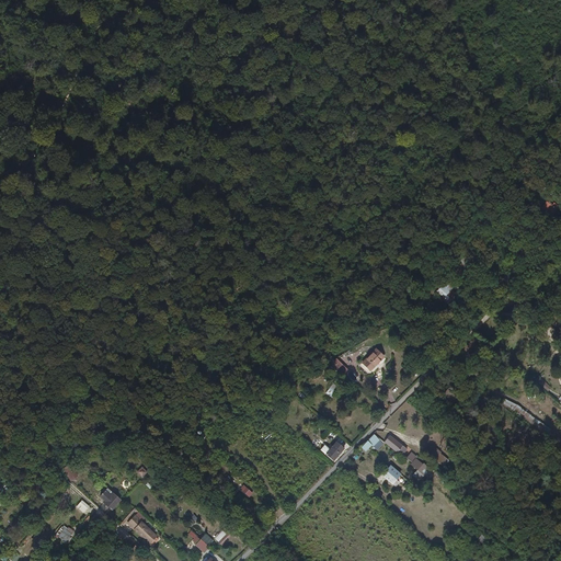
[(535,201),(527,193),(522,198),(529,206),(535,201)]
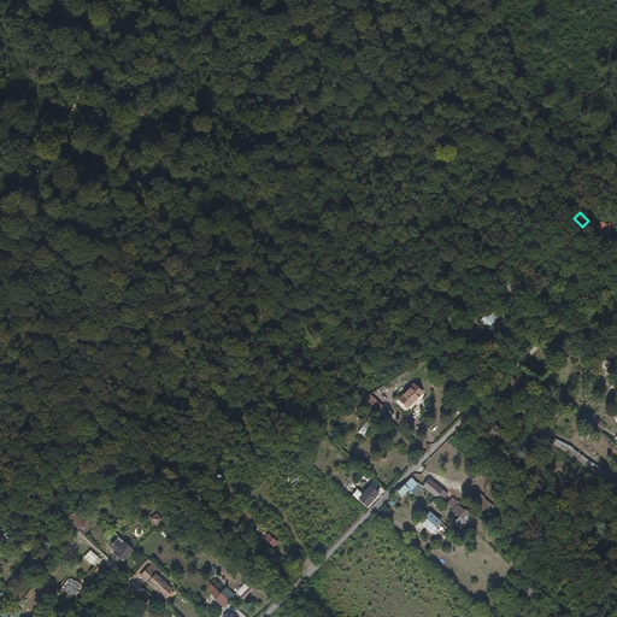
[(600,221),(594,227),(605,238),(611,230),(600,221)]
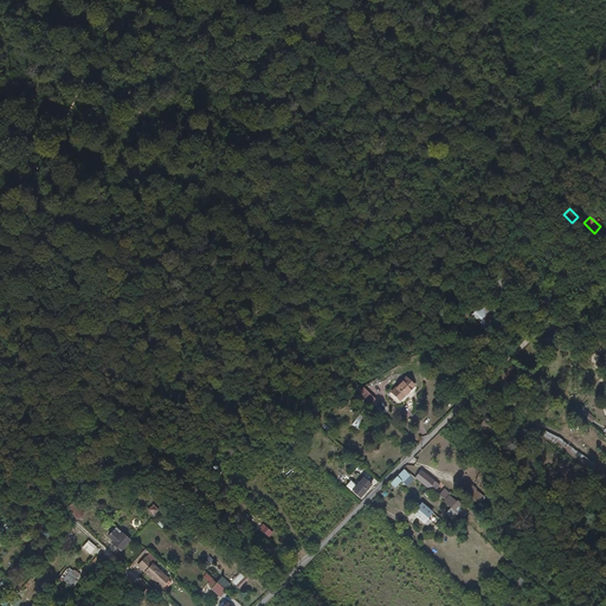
[(401,400),(414,385),(406,376),(392,391),(401,400)]
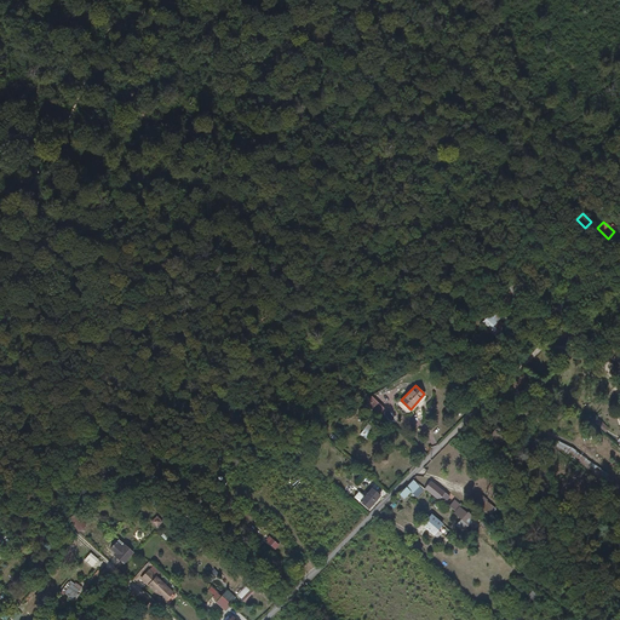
[(372,396),(366,402),(379,415),(385,408),(372,396)]
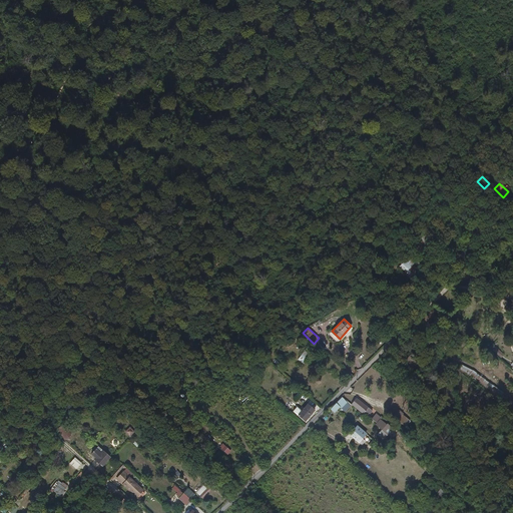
[(490,348),(500,358),(503,355),(493,345),(490,348)]
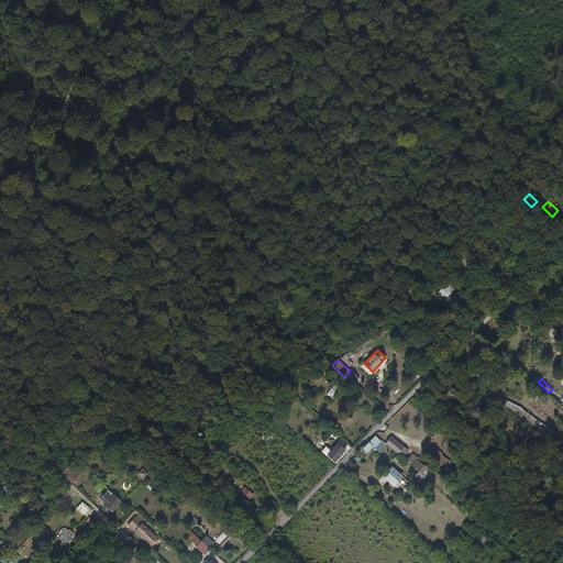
[(331,390),(338,395),(341,390),(335,385),(331,390)]
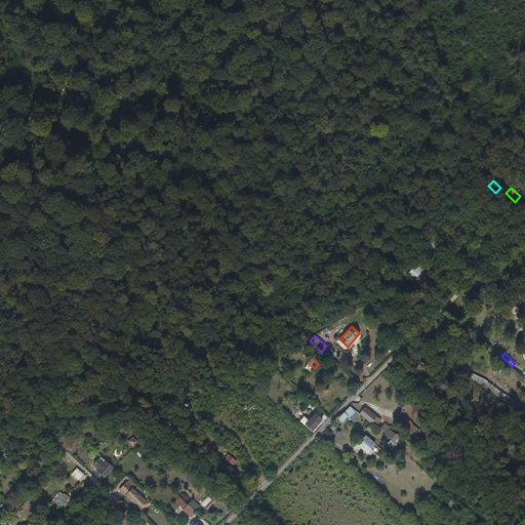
[(414,370),(421,376),(427,370),(419,364),(414,370)]
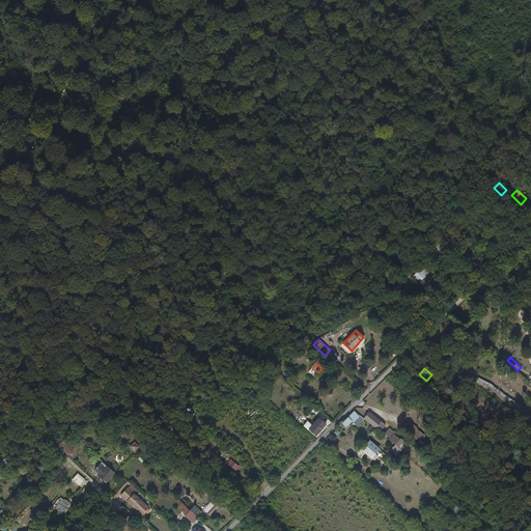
[(359,415),(355,411),(342,423),(346,427),(355,419),(359,415)]
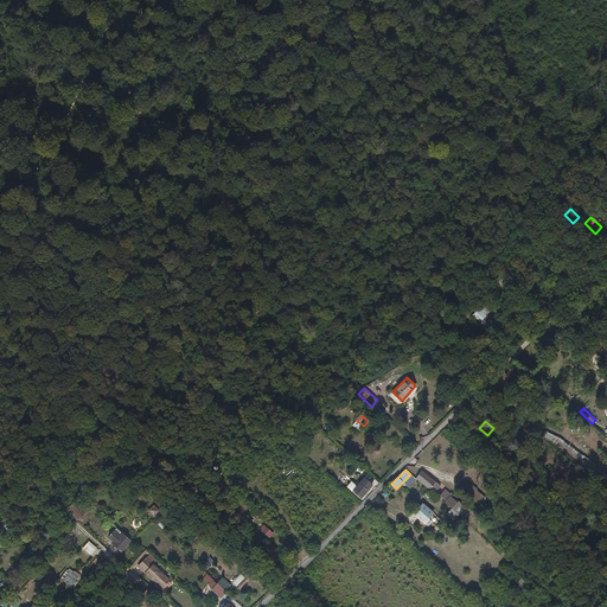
[(415,478),(435,493),(441,486),(422,470),(415,478)]
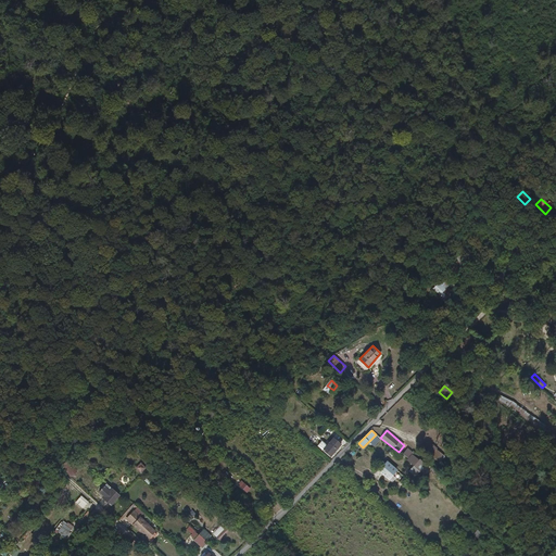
[(329,443),(337,450),(341,444),(335,438),(329,443)]
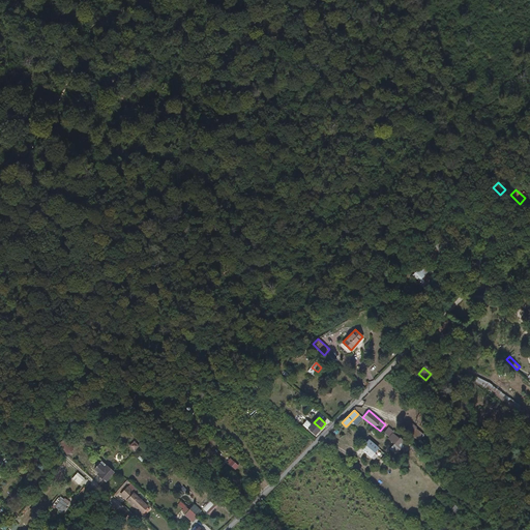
[(303,425),(307,429),(314,422),(312,420),(310,422),(307,420),(303,425)]
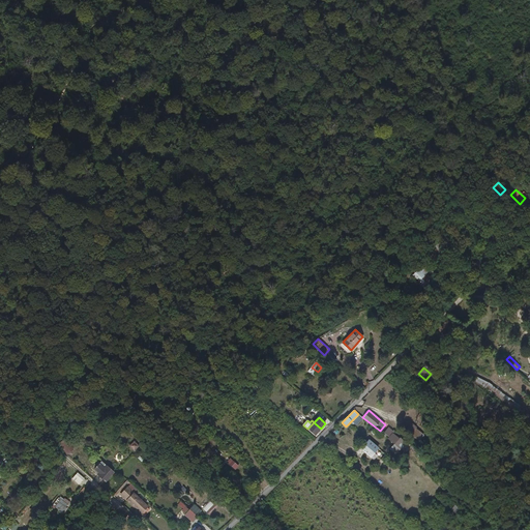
[(314,422),(307,429),(315,435),(321,429),(314,422)]
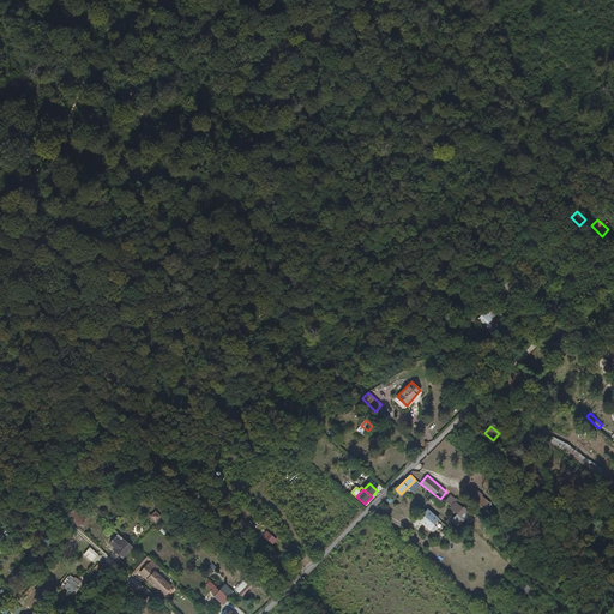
[(471,500),(477,505),(485,497),(479,491),(471,500)]
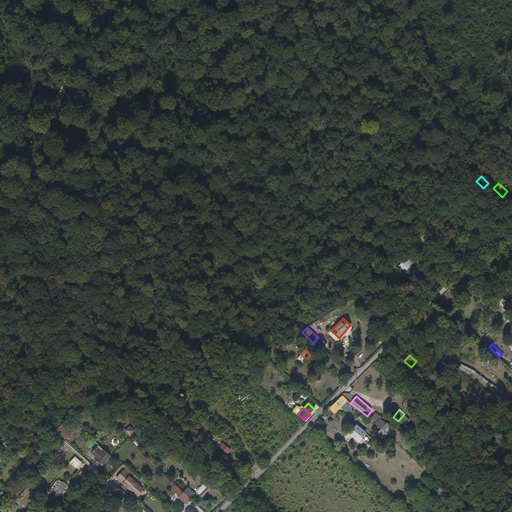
[(376,422),(379,417),(373,412),(369,416),(376,422)]
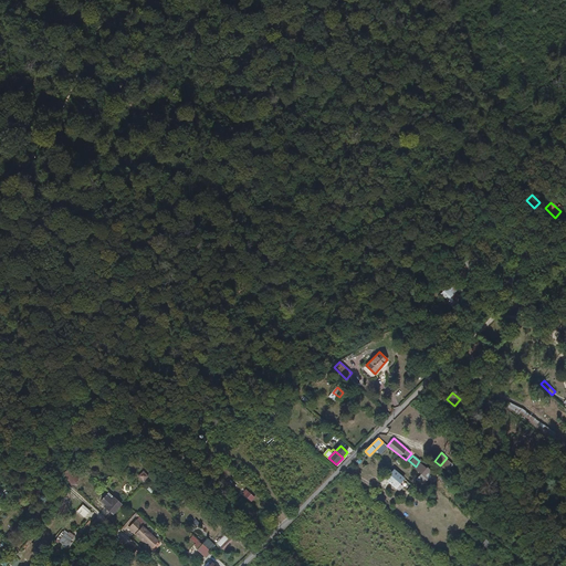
[(429,469),(419,461),(416,467),(415,468),(423,475),(429,469)]
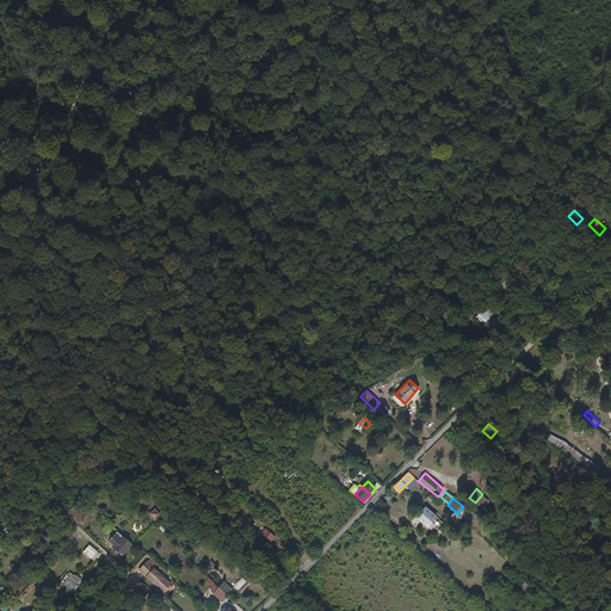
[(78,506),(69,511),(78,524),(86,518),(78,506)]
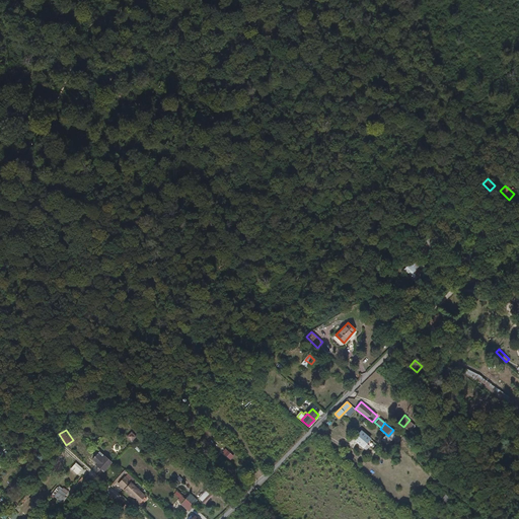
[(354,439),(364,447),(367,443),(366,443),(370,438),(365,434),(365,433),(363,431),(362,432),(361,431),(354,439)]
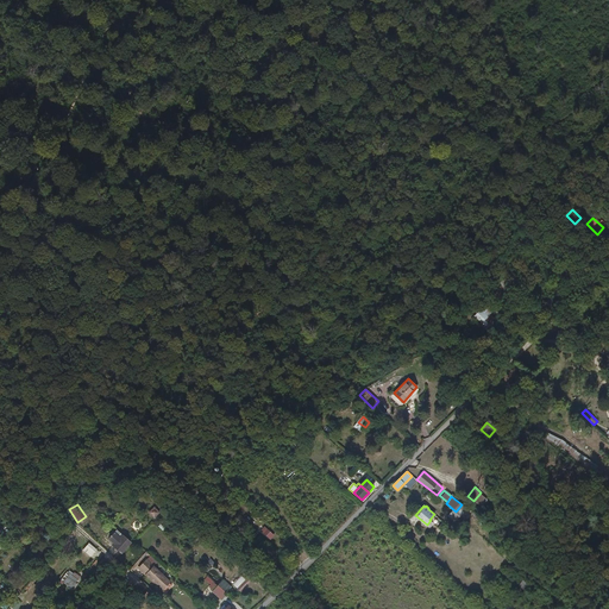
[(131,527),(138,532),(143,525),(137,520),(131,527)]
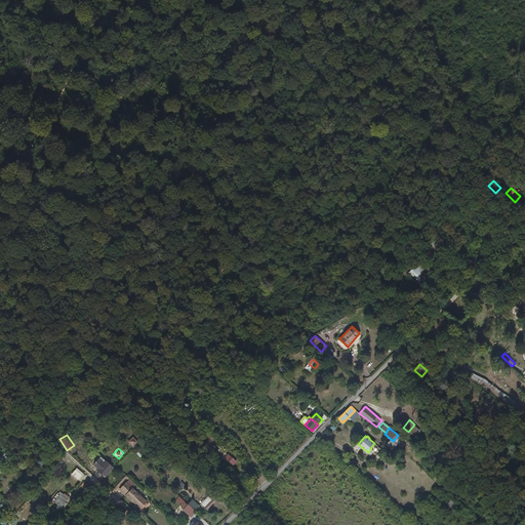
[(226,458),(233,465),(236,461),(229,455),(226,458)]
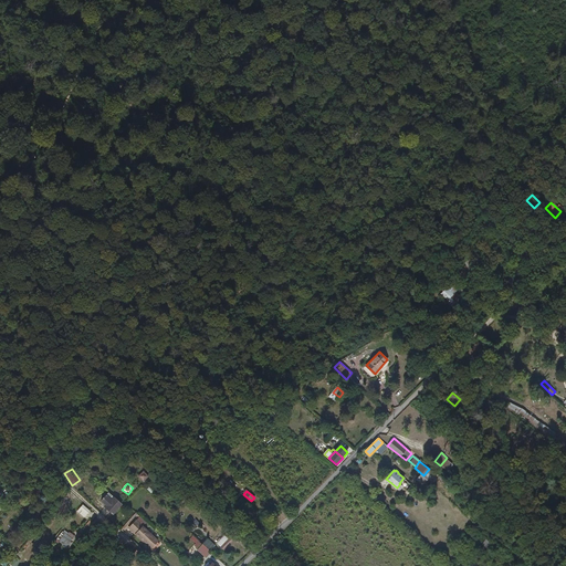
[(105,507),(113,514),(122,504),(114,498),(112,501),(107,496),(102,502),(107,506),(105,507)]
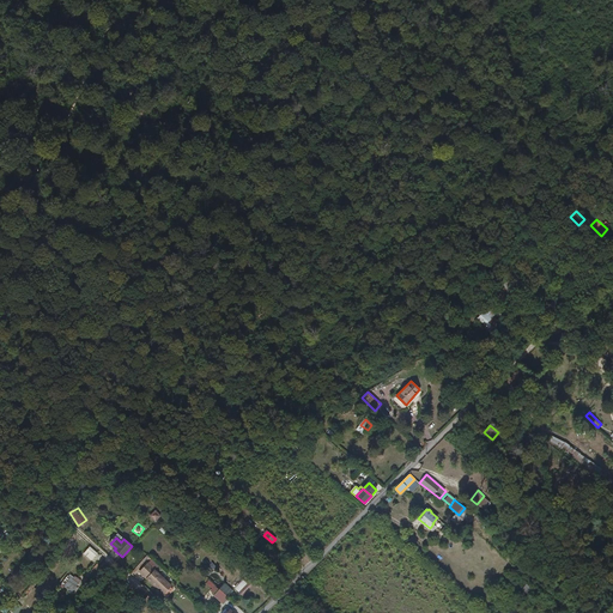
[(84,553),(82,556),(84,558),(86,557),(91,560),(98,553),(91,546),(84,553)]
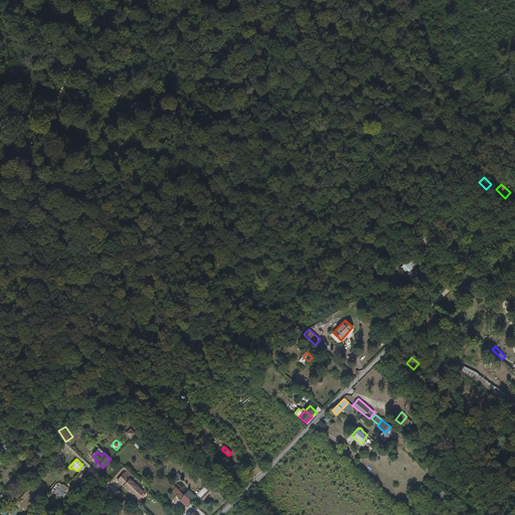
[(117,481),(123,487),(124,485),(130,479),(125,474),(117,481)]
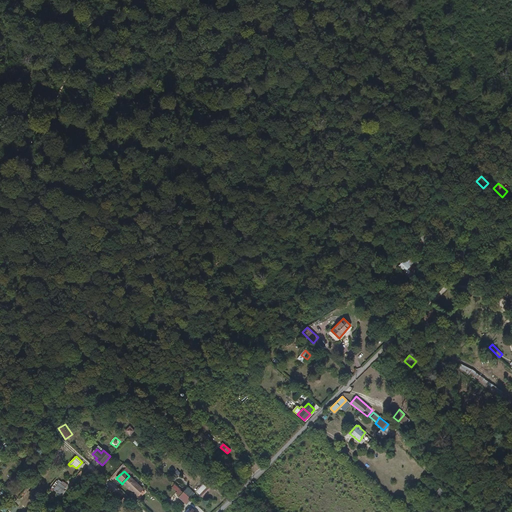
[(123,482),(137,495),(143,489),(129,476),(123,482)]
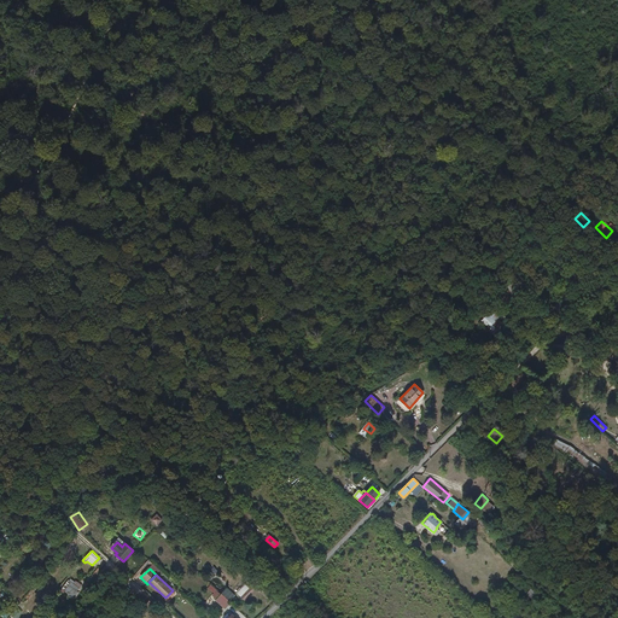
[(70,581),(80,589),(82,586),(77,582),(76,583),(71,579),(70,581)]
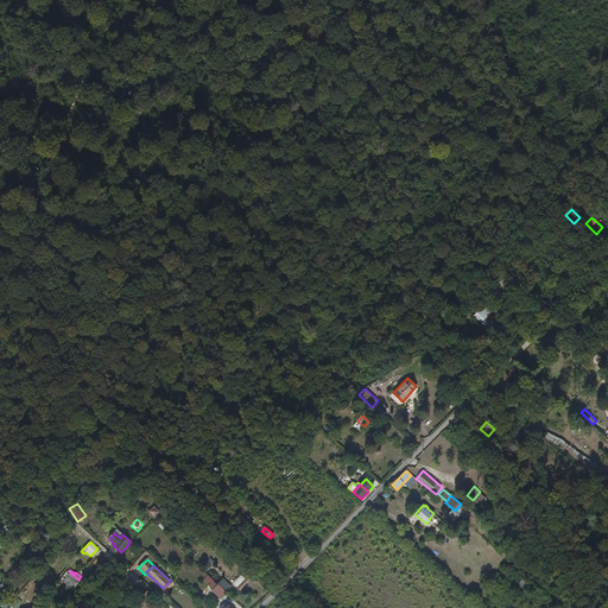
[(73,588),(78,580),(69,571),(68,571),(59,581),(63,583),(64,582),(73,588)]
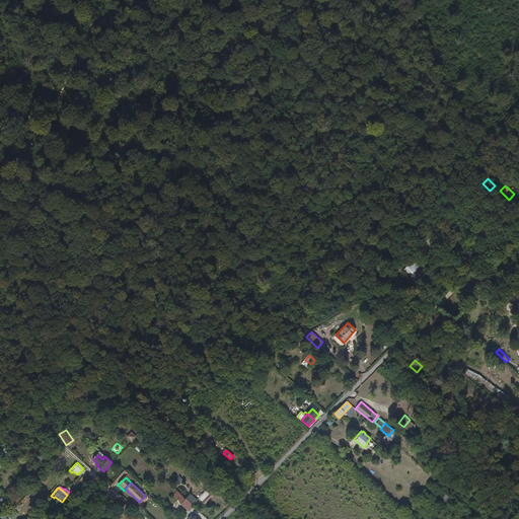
[(125,489),(124,491),(138,504),(139,502),(125,489)]
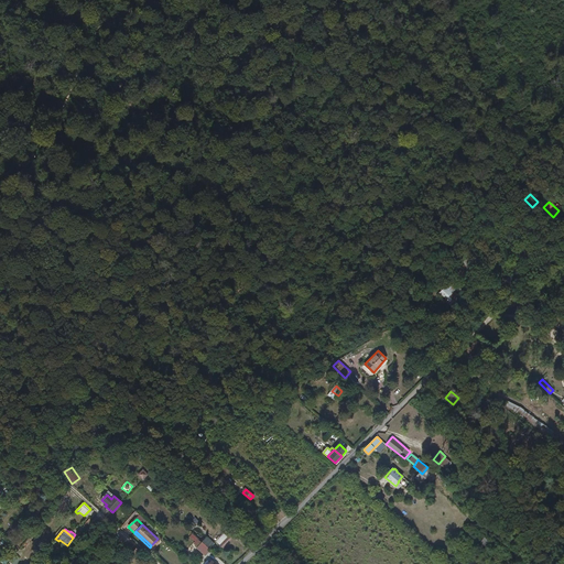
[(193,534),(190,538),(197,544),(201,542),(193,534)]
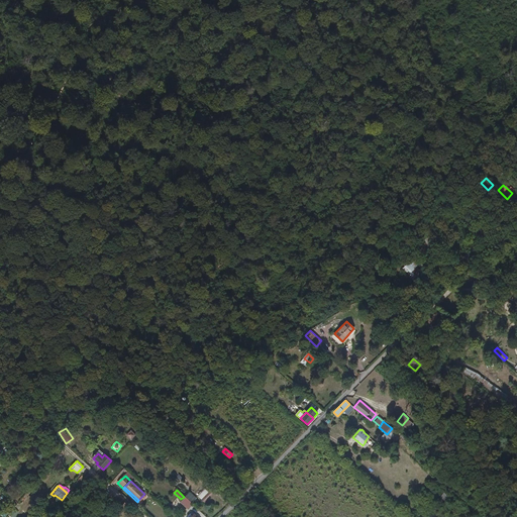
[(201,500),(208,493),(204,490),(197,497),(201,500)]
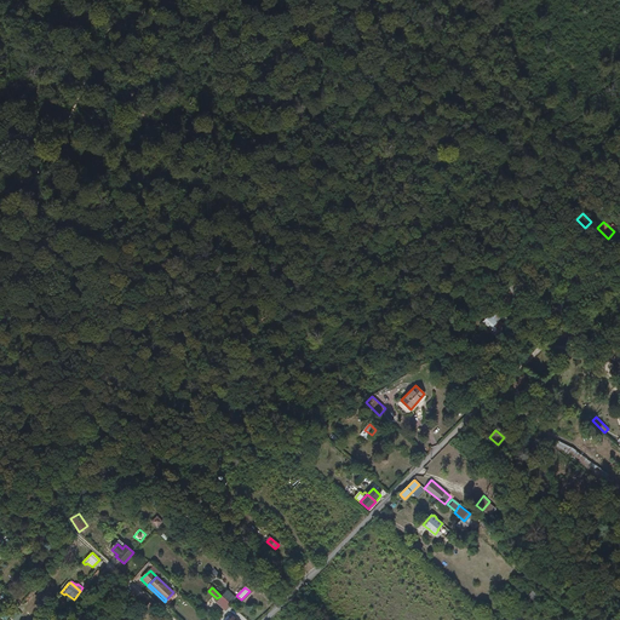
[(241,601),(245,604),(257,592),(253,589),(241,601)]
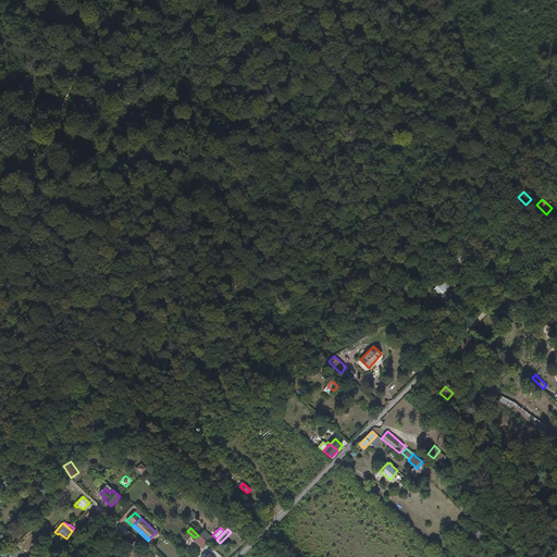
[(66,539),(69,541),(75,533),(72,531),(66,539)]
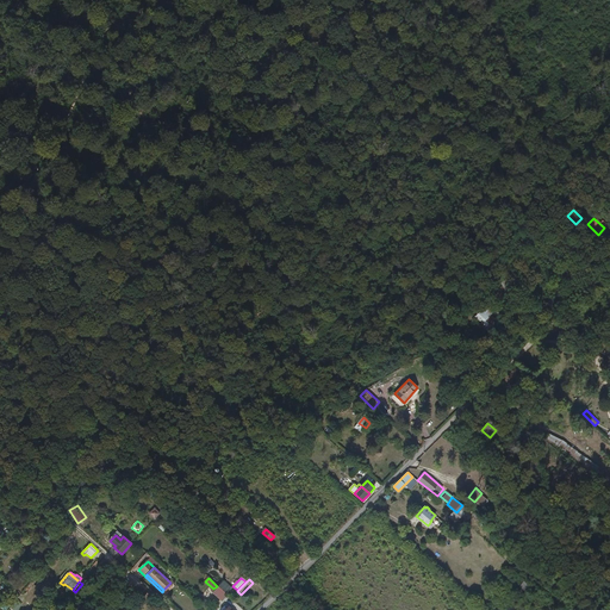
[(524,593),(529,587),(523,583),(518,589),(524,593)]
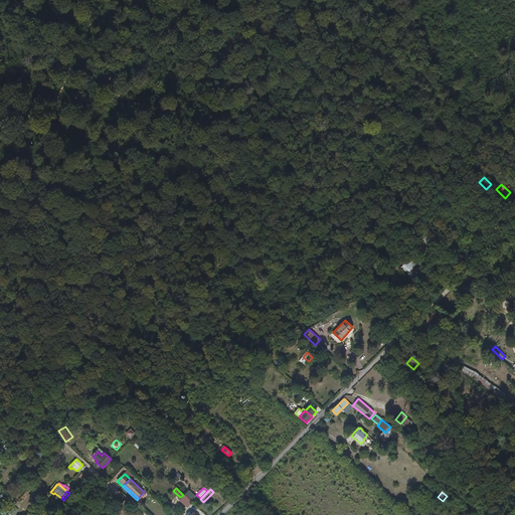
[(187,497),(183,502),(188,507),(192,502),(187,497)]
